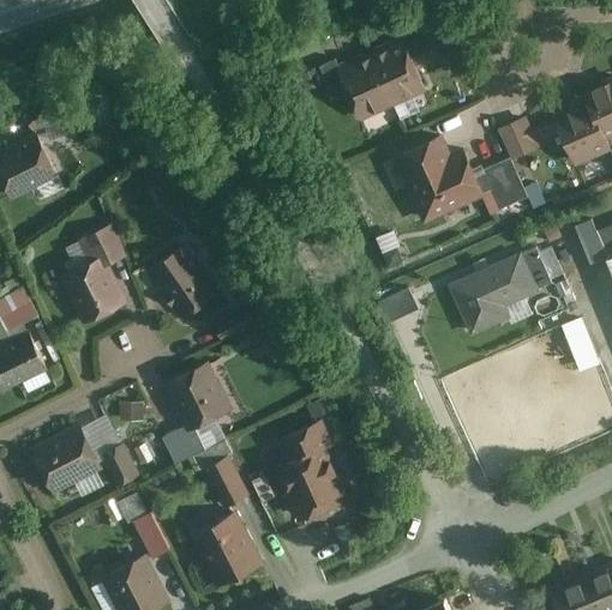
[(430,36),(403,48),(414,70),(439,58),(430,36)]
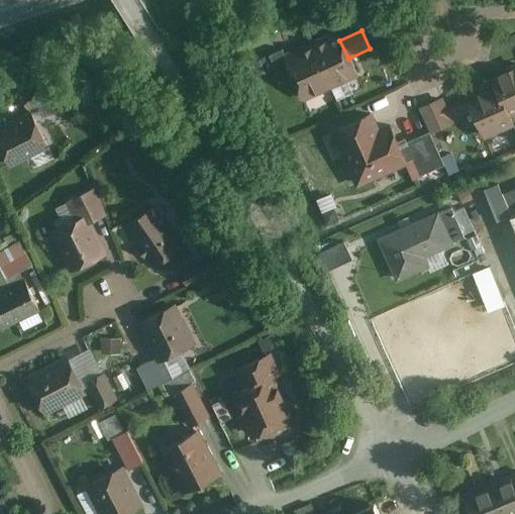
[(337,35),(310,47),(328,88),(355,76),(348,59),(339,40),(337,35)]
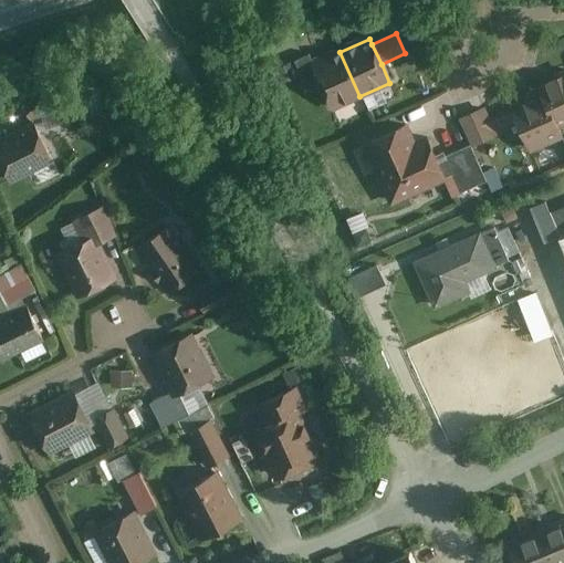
[(340,52),(310,65),(320,87),(330,110),(359,96),(340,52)]
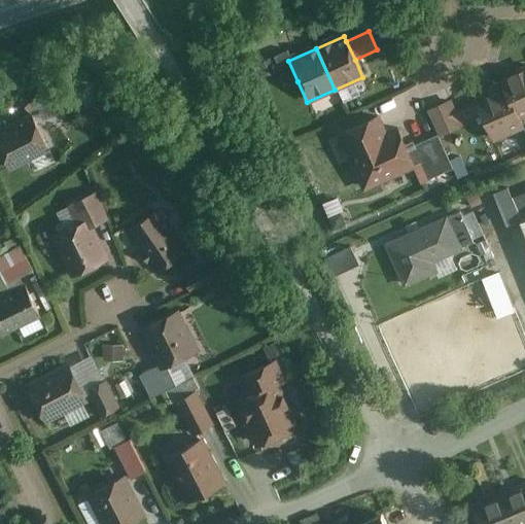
[(285,53),(273,59),(284,85),(298,81),(288,61),(285,53)]
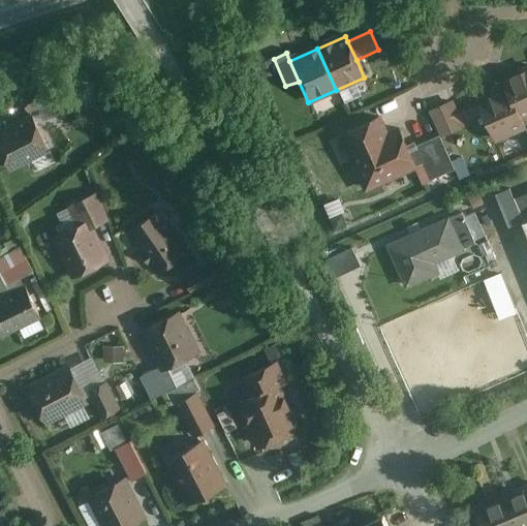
[(526,69),(501,82),(504,90),(505,90),(519,119),(526,115),(526,69)]
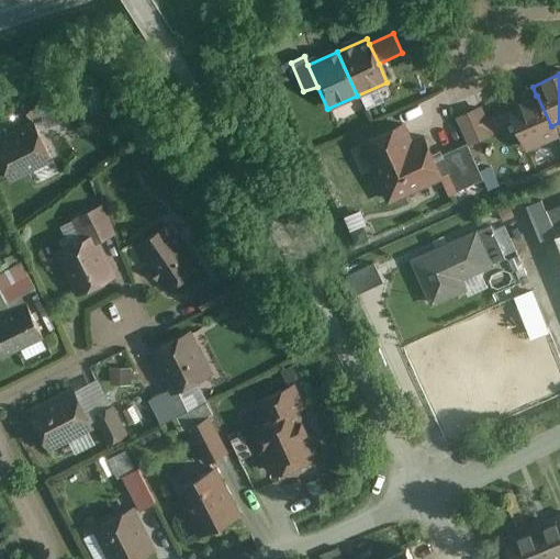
[(26,98),(30,115),(58,110),(55,92),(26,98)]
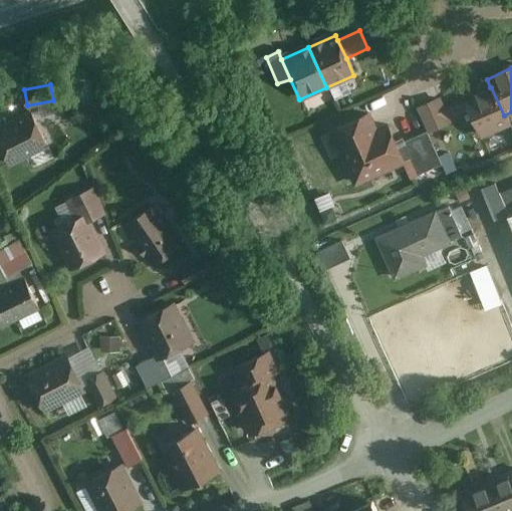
[(490,87),(463,99),(468,110),(479,137),(508,123),(504,115),(491,87),(490,87)]
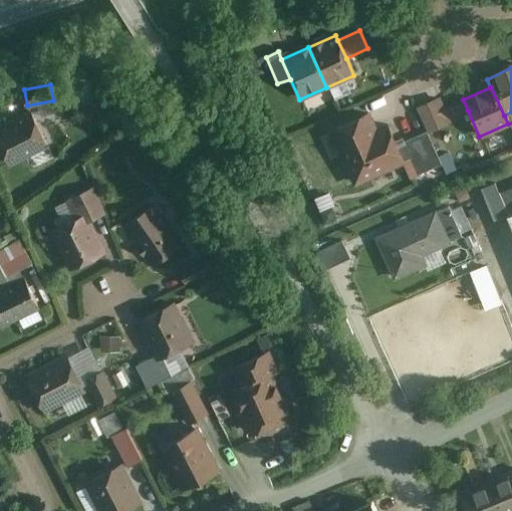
[(438,101),(416,111),(426,133),(448,123),(446,120),(442,109),(438,101)]
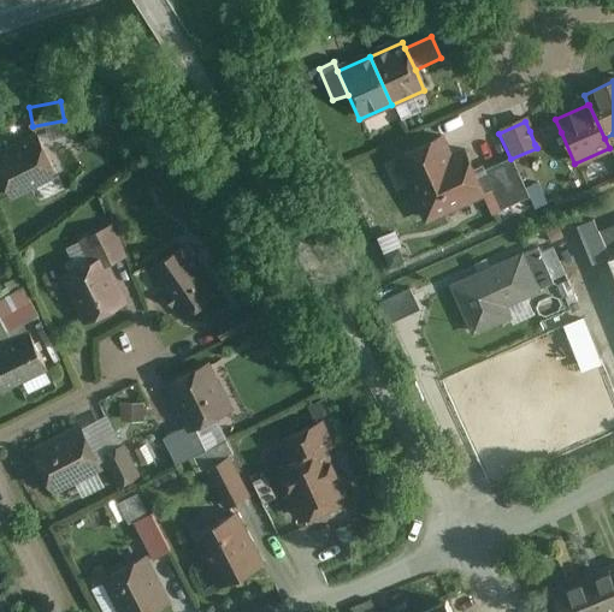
[(37,129),(0,146),(0,170),(12,196),(59,174),(37,129)]
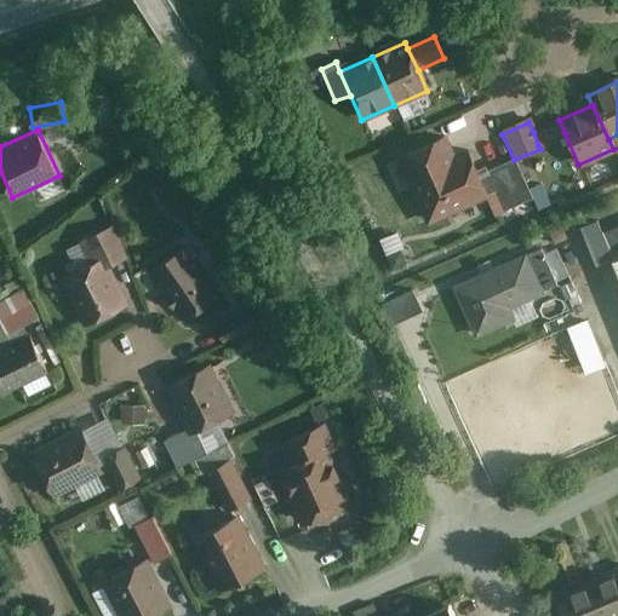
[(442,139),(399,159),(428,223),(486,195),(467,153),(451,159),(442,139)]
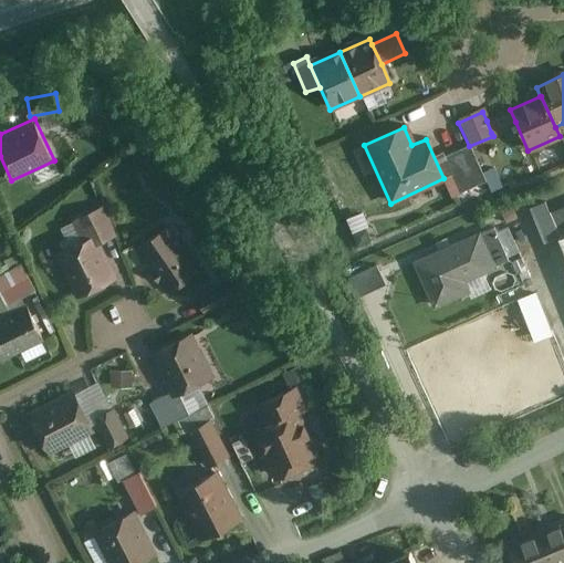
[(469,146),(444,158),(459,195),(484,183),(469,146)]
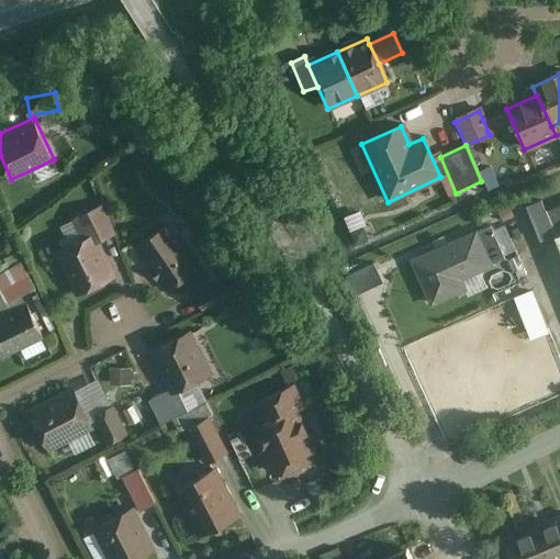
[(559,203),(546,209),(559,244),(559,203)]
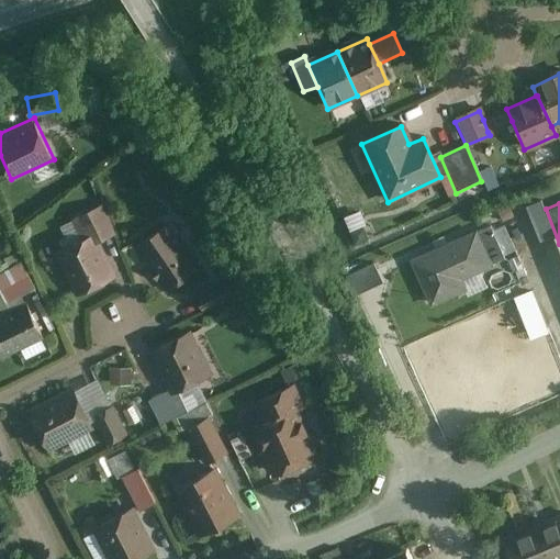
[(82,239),(54,255),(77,298),(115,277),(97,244),(113,235),(98,207),(73,221),(82,239)]
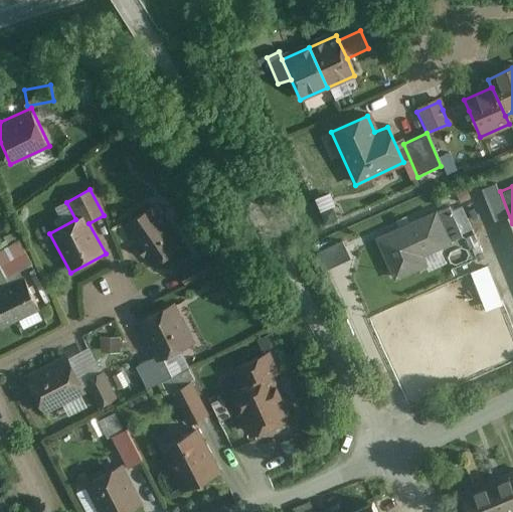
[(184,245),(151,204),(123,227),(156,268),(184,245)]
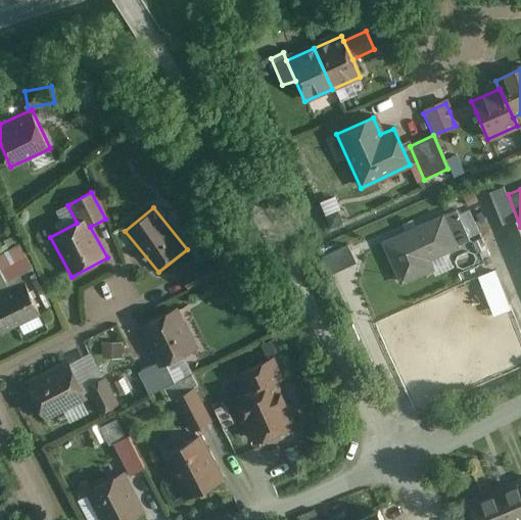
[(461,247),(443,210),(380,240),(400,283),(431,269),(428,263),(461,247)]
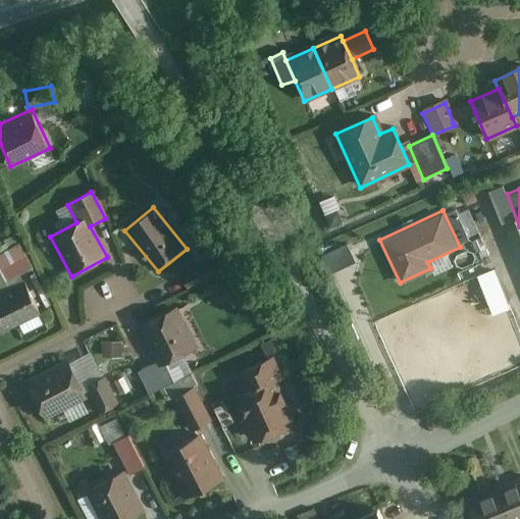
[(22,245),(0,252),(0,269),(3,278),(31,268),(22,245)]
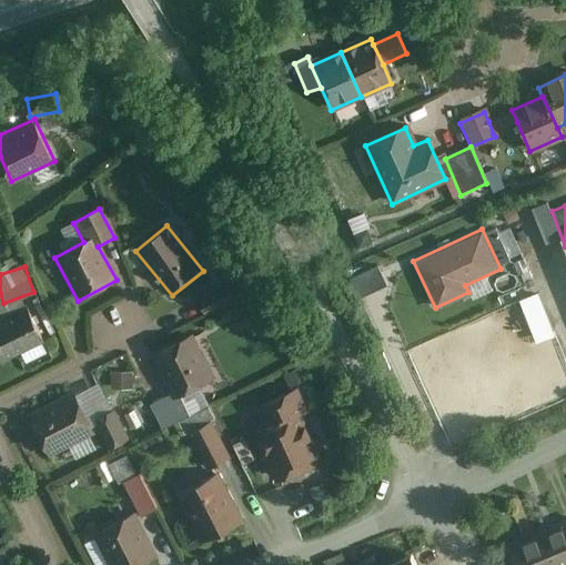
[(378,266),(359,274),(367,296),(387,289),(378,266)]
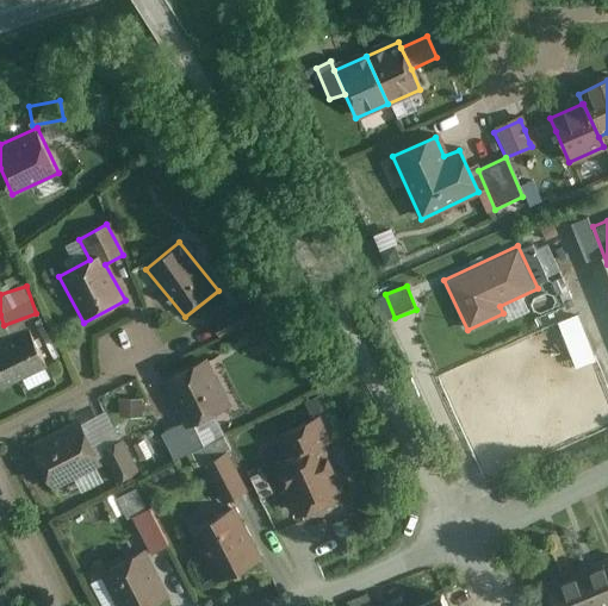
[(258,322),(250,304),(213,319),(222,337),(258,322)]
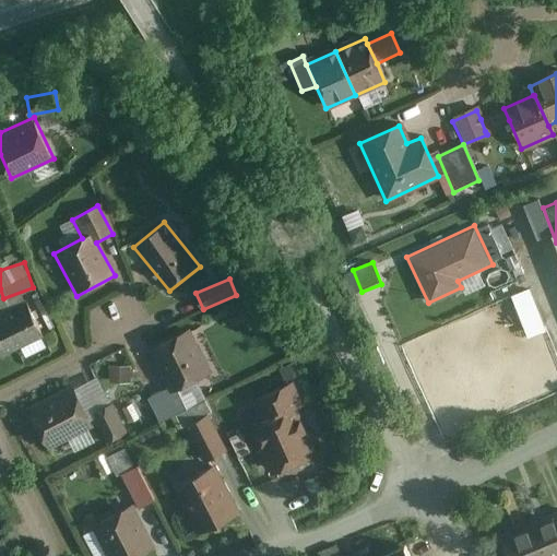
[(40,335),(25,304),(0,315),(0,354),(40,335)]
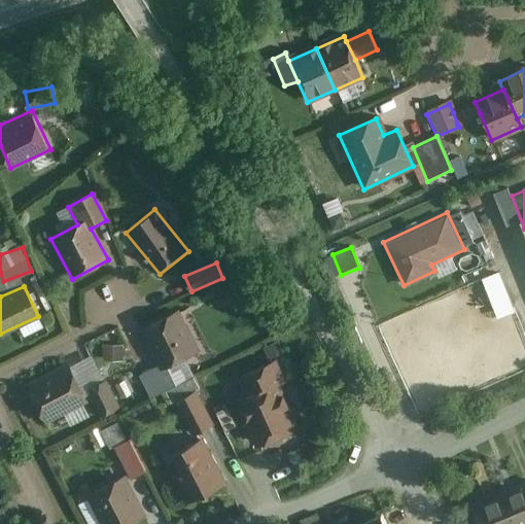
[(199,355),(177,310),(138,329),(156,368),(141,376),(151,396),(194,376),(187,364),(199,355)]
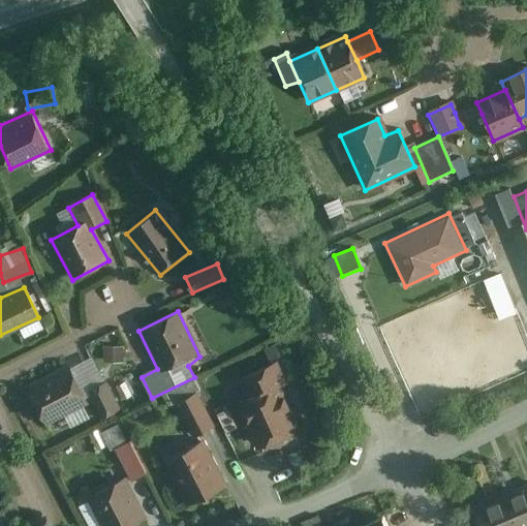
[(25,339),(44,329),(39,319),(21,330),(25,339)]
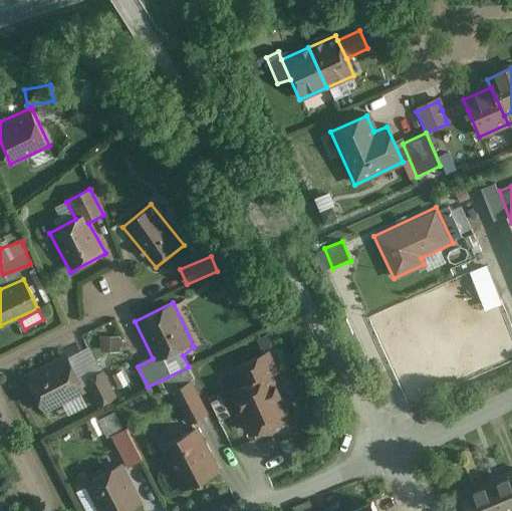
[(119,351),(120,336),(102,336),(102,351),(119,351)]
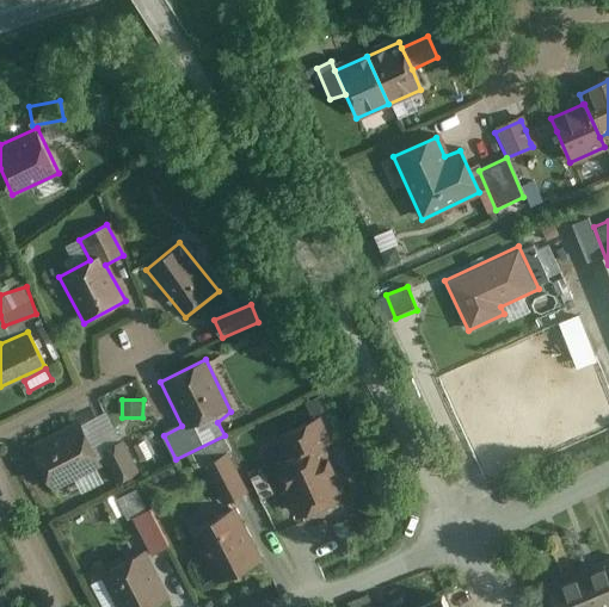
[(278,470),(277,474),(278,478),(283,481),(290,496),(289,501),(290,506),(296,509),(300,518),(318,509),(319,512),(332,506),(331,503),(342,499),(330,475),(332,474),(326,460),(324,462),(318,451),(326,446),(315,422),(277,440),(278,441),(277,446),(278,452),(283,454),(288,463),(277,468),(278,470)]
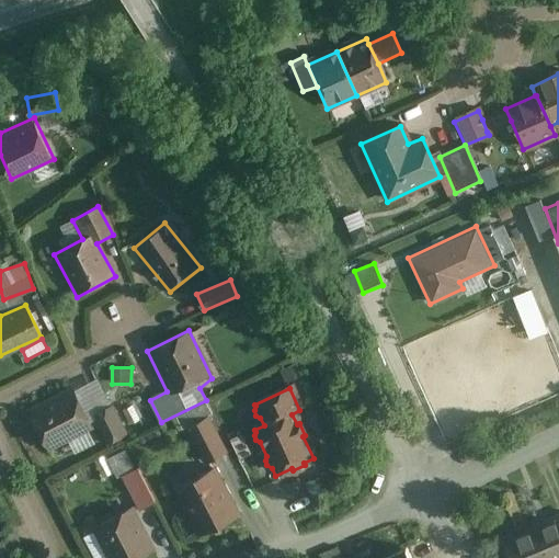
[(72,389),(27,411),(48,451),(93,429),(72,389)]
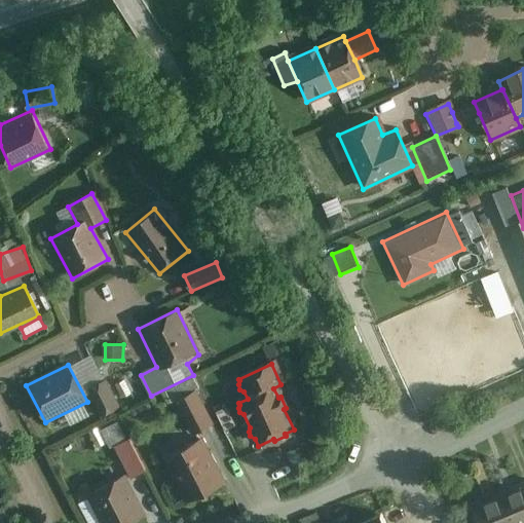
[(115,406),(103,382),(87,389),(100,413),(115,406)]
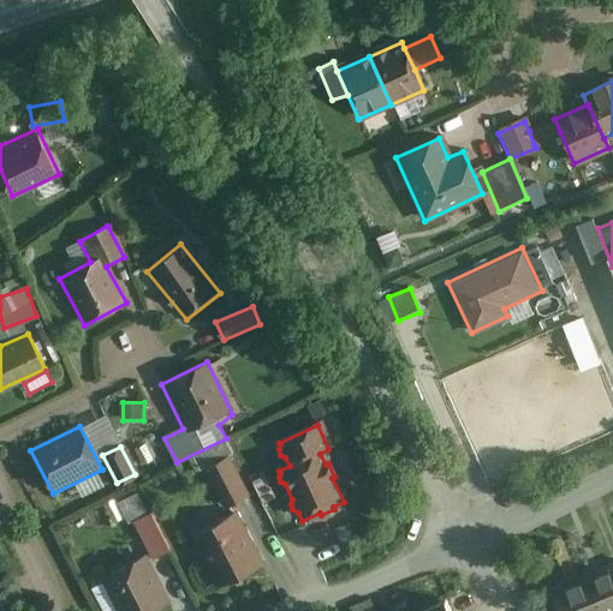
[(249,495),(226,457),(202,472),(225,509),(249,495)]
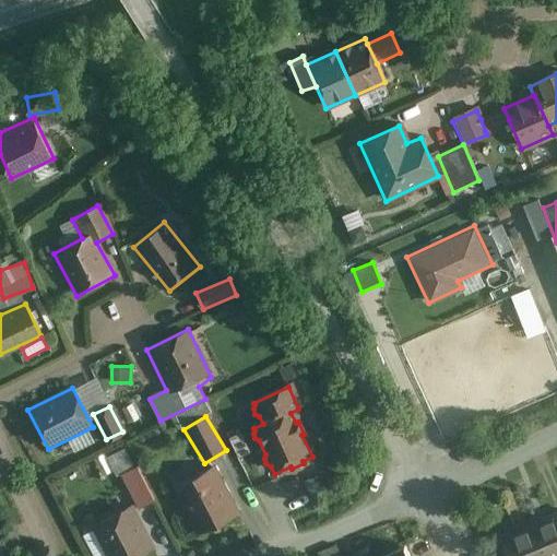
[(152,500),(133,466),(120,473),(139,507),(152,500)]
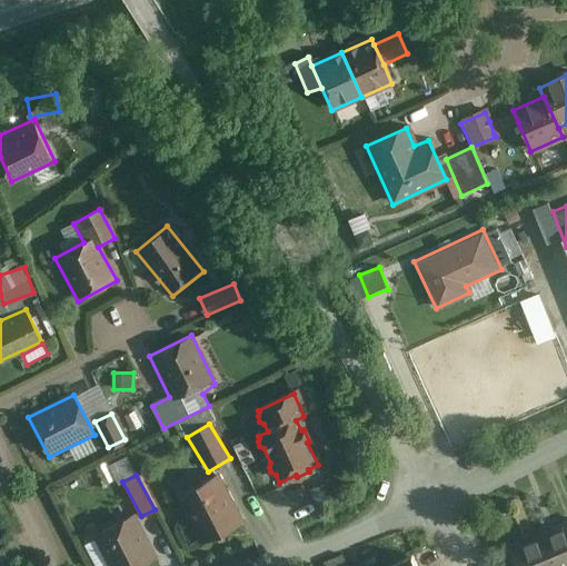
[(216,477),(178,497),(202,544),(240,524),(216,477)]
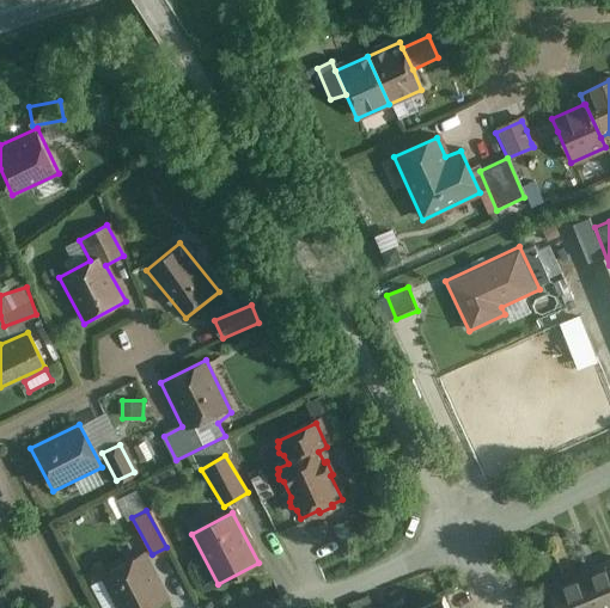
[(150,607),(168,599),(142,552),(102,573),(120,607),(150,607)]
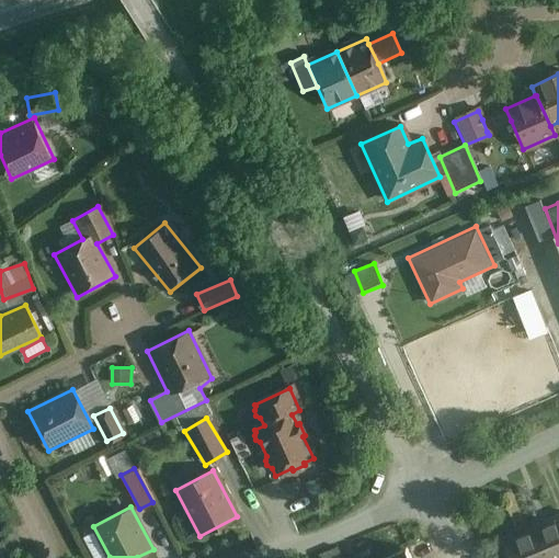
[(558,557),(558,517),(534,528),(545,557),(558,557)]
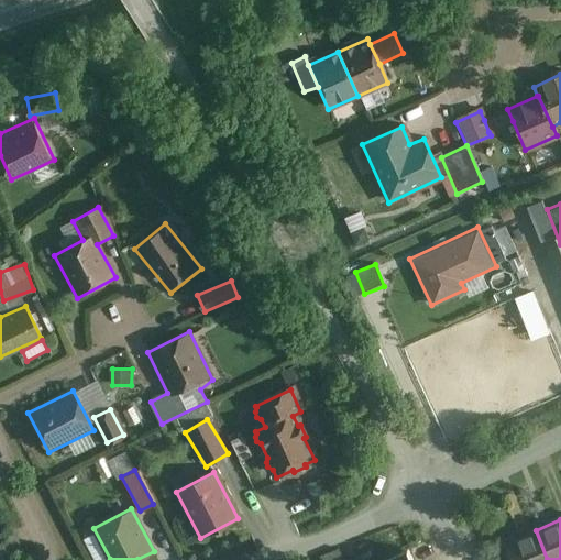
[(547,559),(536,530),(503,545),(509,559),(547,559)]
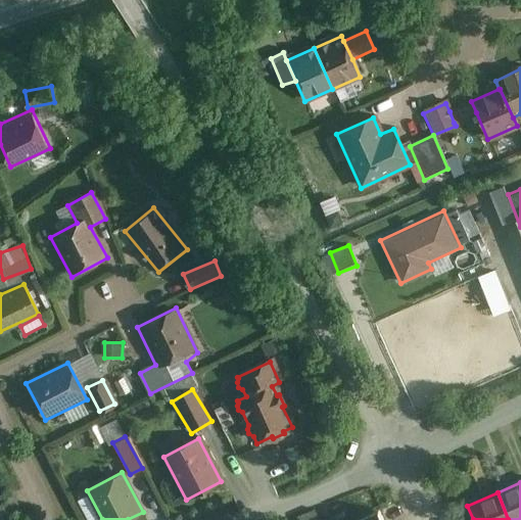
[(1,499),(0,500),(0,516),(8,513),(1,499)]
